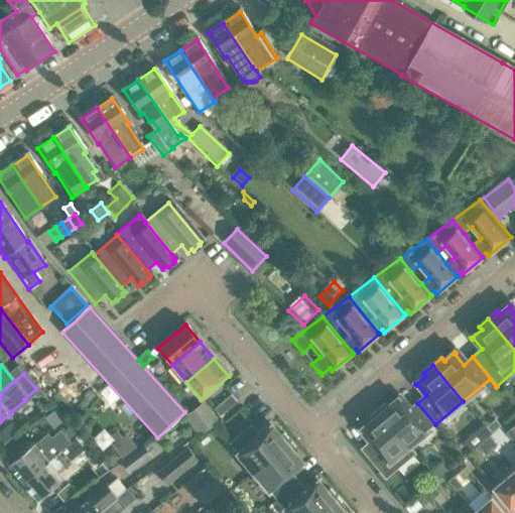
[(230,396),(213,411),(220,418),(236,404),(230,396)]
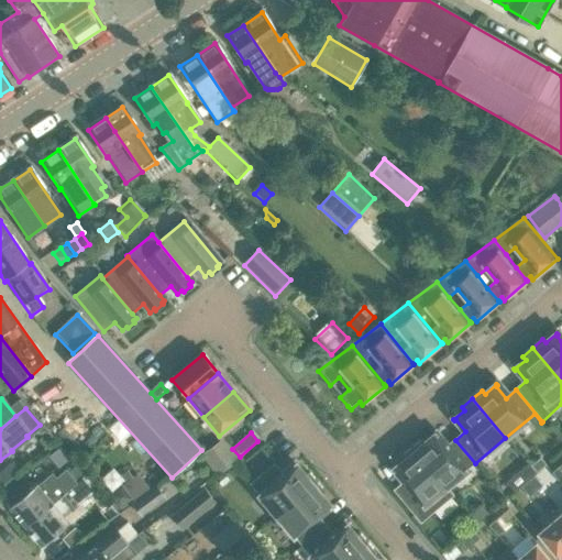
[(421,441),(411,449),(451,497),(452,497),(445,489),(475,463),(455,440),(444,449),(434,437),(436,436),(436,435),(423,445),(421,441)]
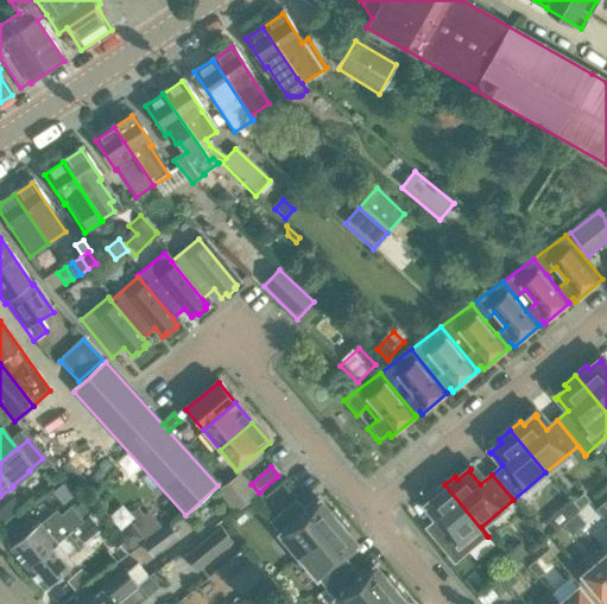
[(233,516),(257,497),(255,496),(250,487),(240,475),(216,494),(233,516)]
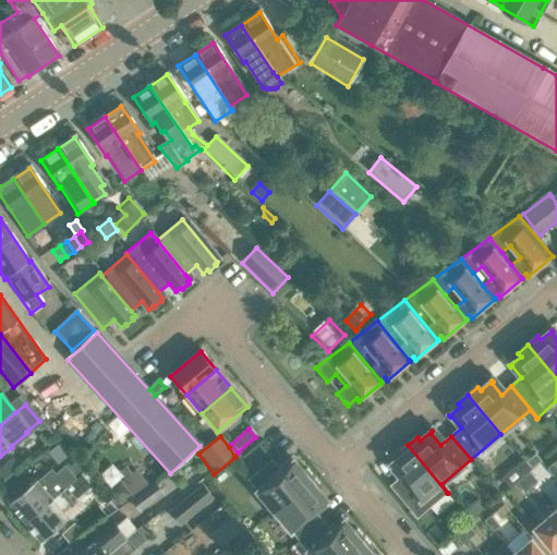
[(400,457),(389,467),(390,468),(391,467),(401,479),(390,487),(416,519),(447,493),(408,445),(398,454),(400,457)]
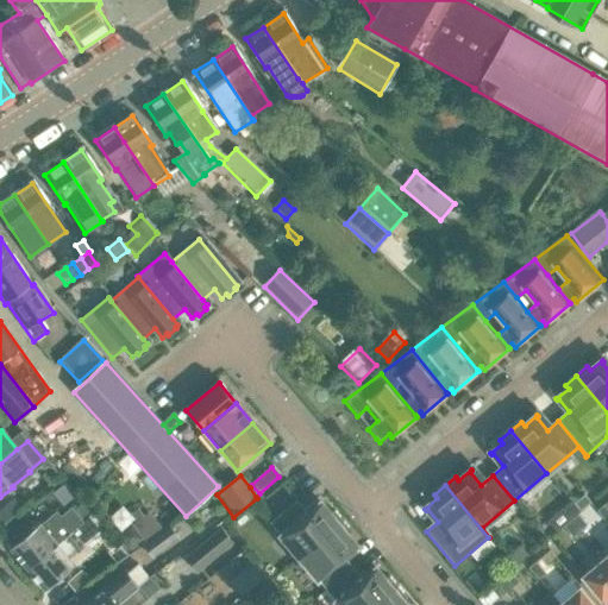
[(590,505),(584,498),(575,505),(582,512),(590,505)]
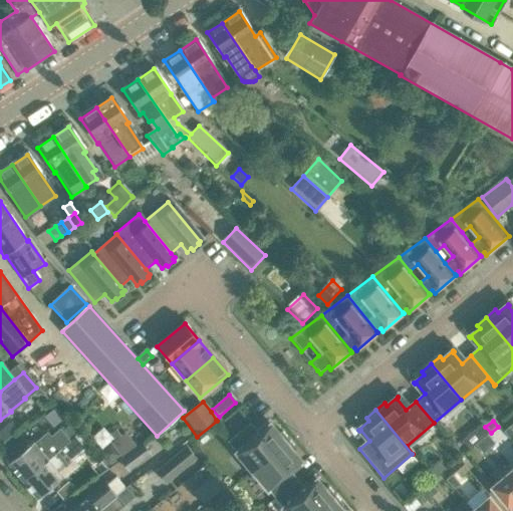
[(250,426),(229,443),(252,472),(288,441),(281,432),(278,435),(269,425),(268,426),(269,427),(258,436),(250,426)]
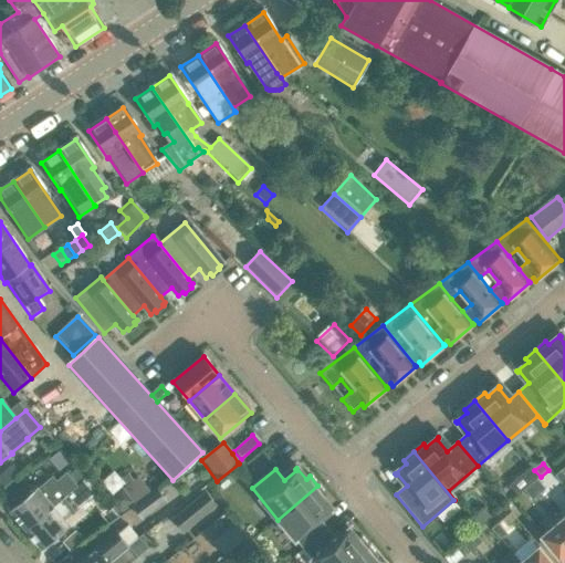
[(525,476),(532,483),(536,480),(539,478),(532,469),(525,476)]
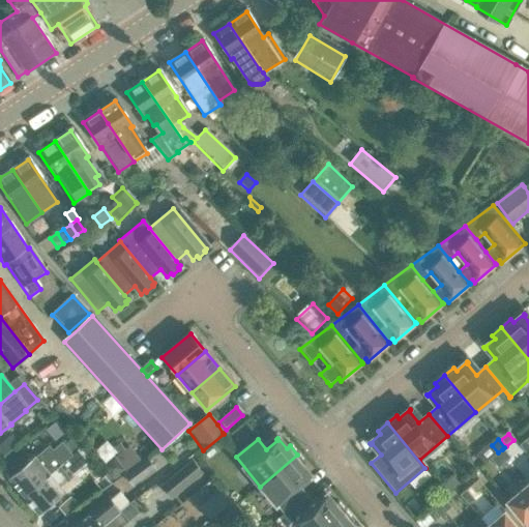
[(528,454),(528,446),(525,441),(518,447),(526,457),(528,454)]
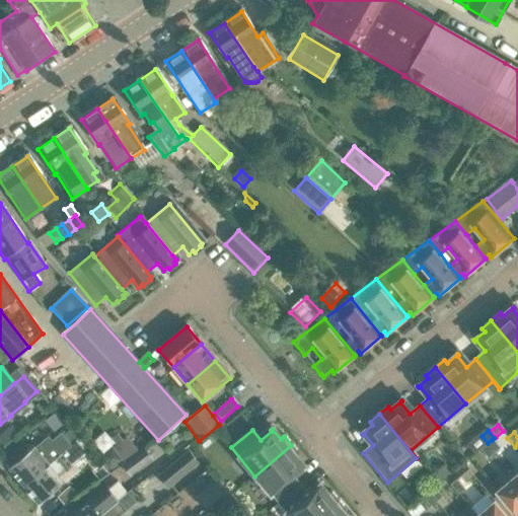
[(22,488),(70,448),(60,435),(38,453),(33,449),(8,470),(22,488)]
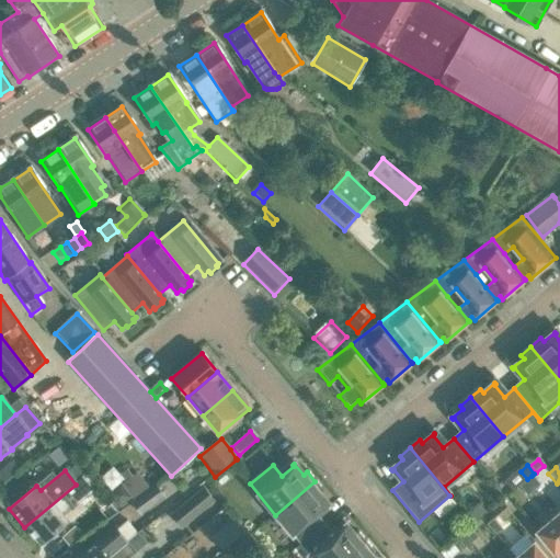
[(148,490),(137,476),(124,487),(134,501),(148,490)]
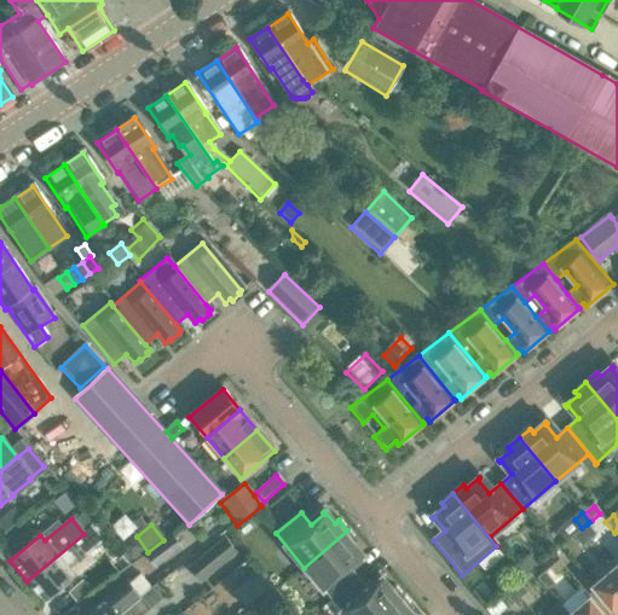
[(579,531),(589,541),(596,535),(587,524),(582,528),(579,531)]
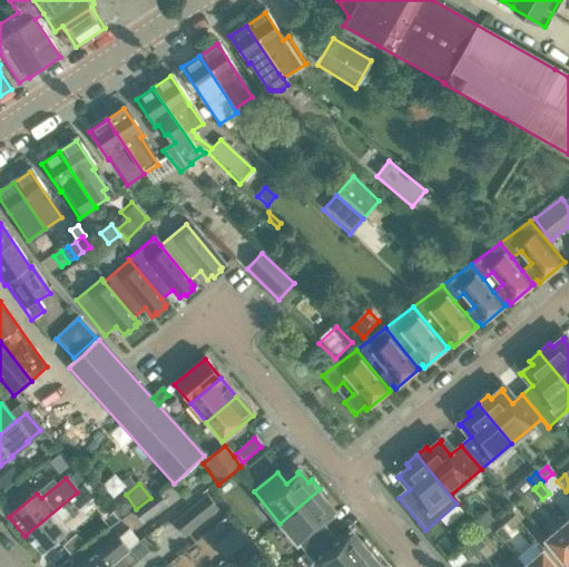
[(77,492),(25,536),(40,554),(68,530),(65,526),(97,499),(85,486),(77,492)]
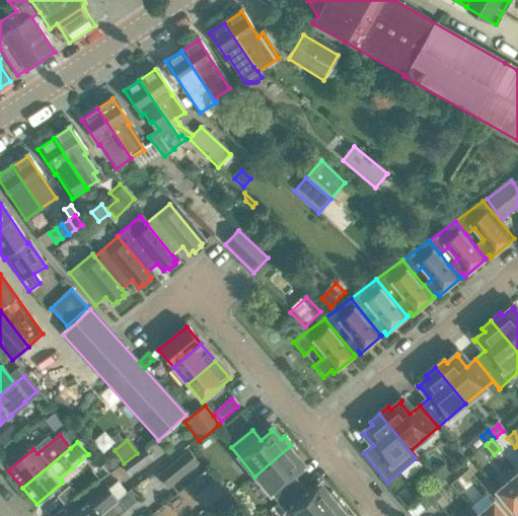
[(254,476),(278,504),(300,486),(292,476),(303,467),(304,468),(304,467),(296,457),(299,455),(291,445),(254,476)]
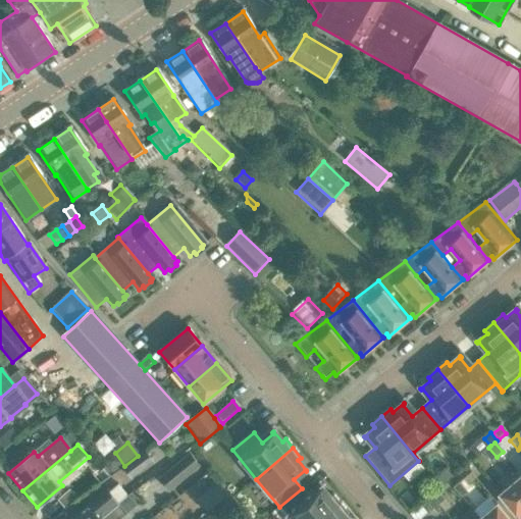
[(490,463),(497,457),(488,448),(482,454),(490,463)]
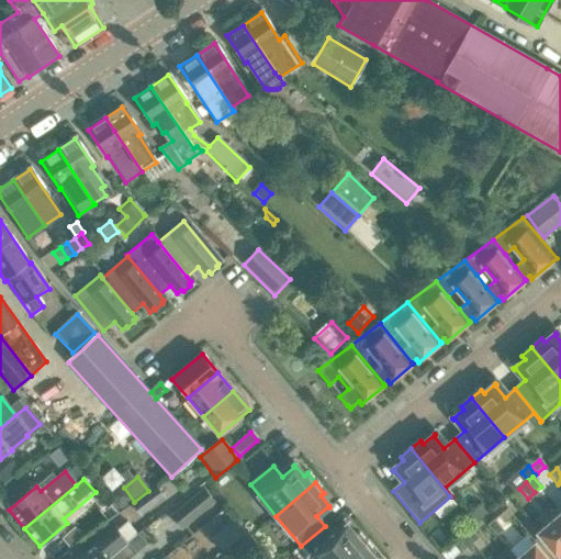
[(120,513),(134,502),(124,488),(109,499),(120,513)]
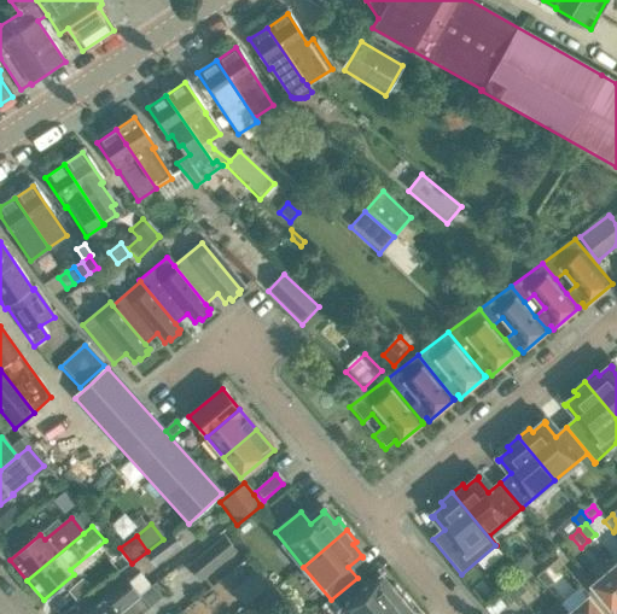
[(155,565),(178,547),(169,536),(146,554),(155,565)]
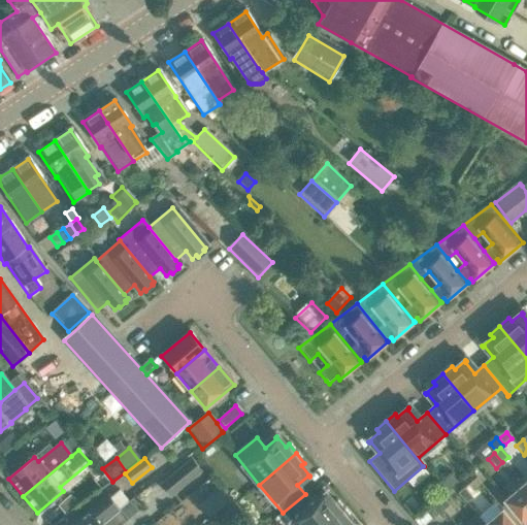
[(200,472),(190,460),(160,485),(170,497),(200,472)]
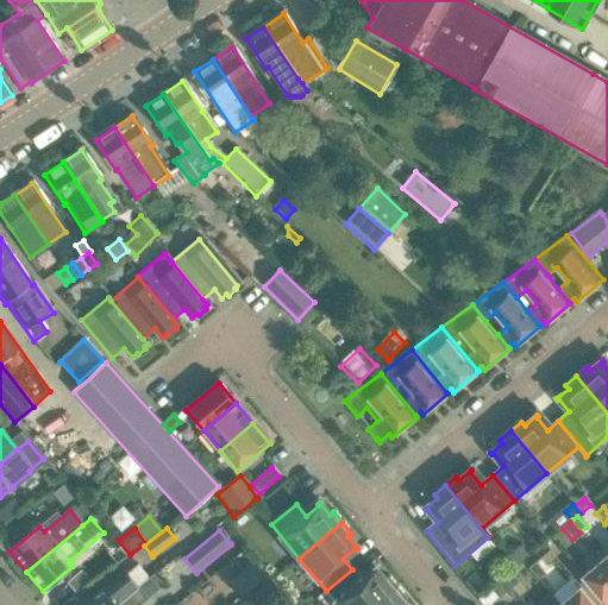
[(607,604),(607,567),(602,561),(582,578),(603,604),(607,604)]
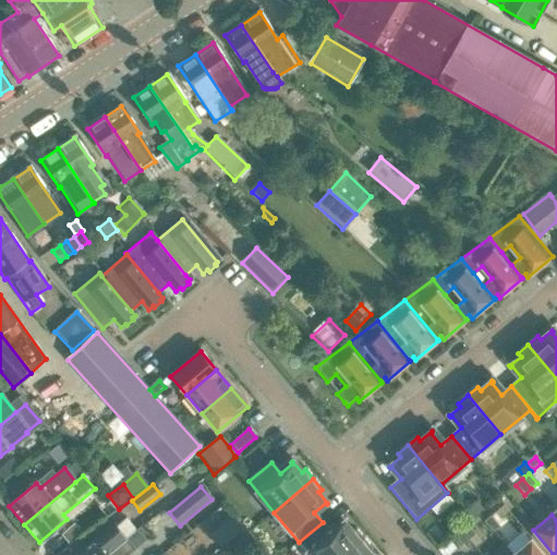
[(220,526),(232,541),(243,532),(231,517),(220,526)]
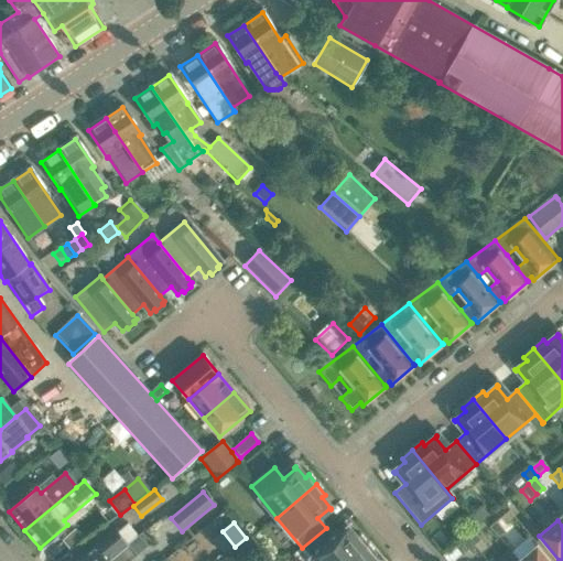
[(504,533),(496,522),(488,528),(497,539),(504,533)]
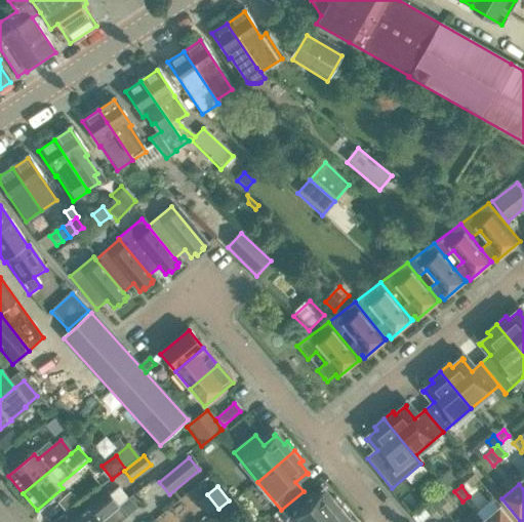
[(101,521),(118,507),(127,499),(118,488),(109,495),(108,494),(90,510),(89,509),(73,521),(101,521)]
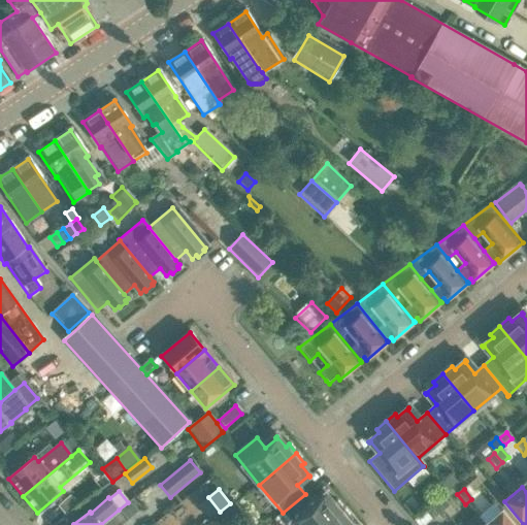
[(283,513),(292,524),(326,524),(344,510),(336,500),(333,503),(324,493),(323,494),(324,495),(313,504),(305,494),(283,513)]
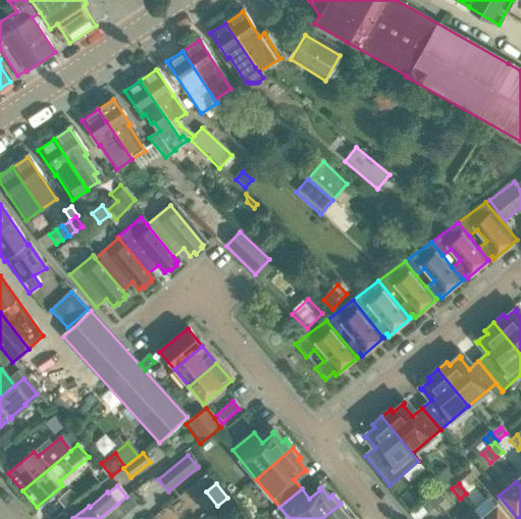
[(436,491),(430,497),(438,505),(444,500),(436,491)]
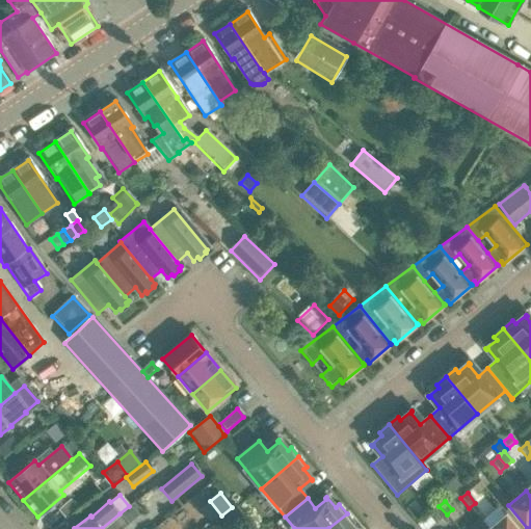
[(447,514),(439,506),(432,511),(441,520),(447,514)]
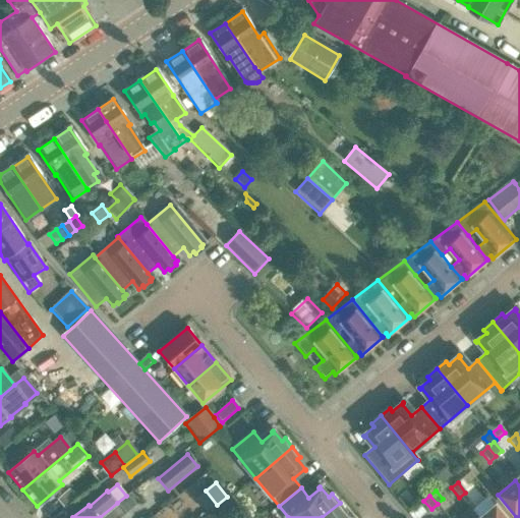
[(120,517),(126,513),(117,503),(100,517),(120,517)]
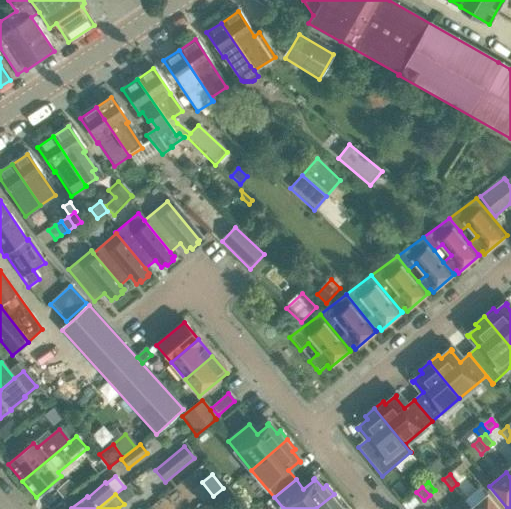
[(334,494),(316,508),(340,508),(338,506),(341,504),(334,494)]
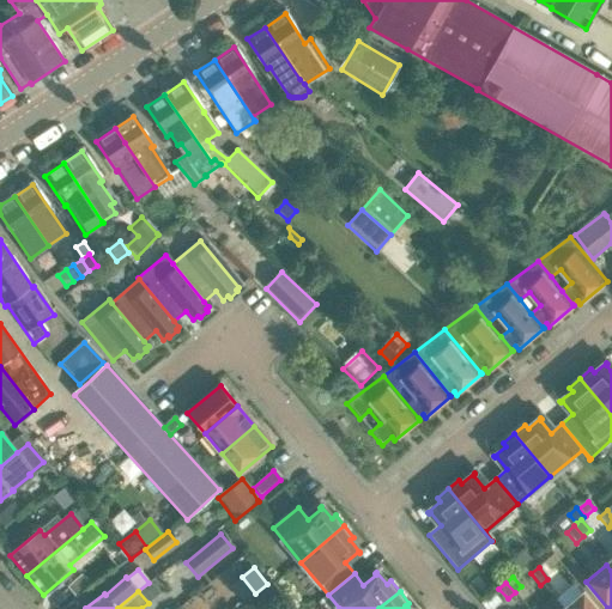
[(278,608),(265,592),(247,607),(248,608),(278,608)]
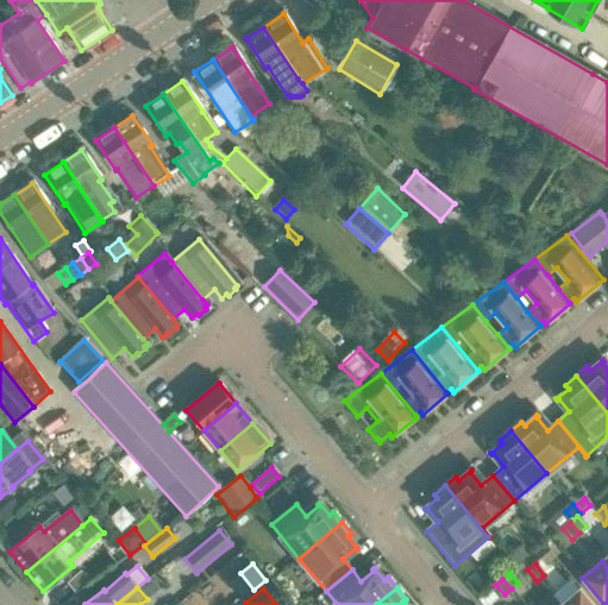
[(493,604),(497,600),(489,590),(477,600),(481,604),(493,604)]
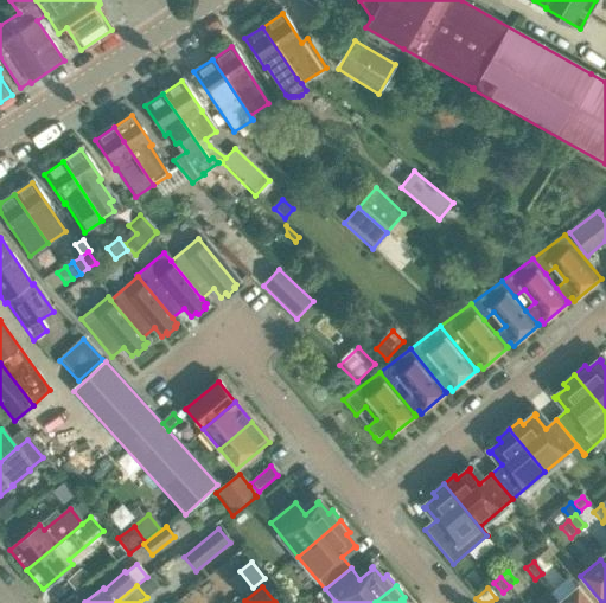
[(589,602),(578,588),(560,602),(589,602)]
